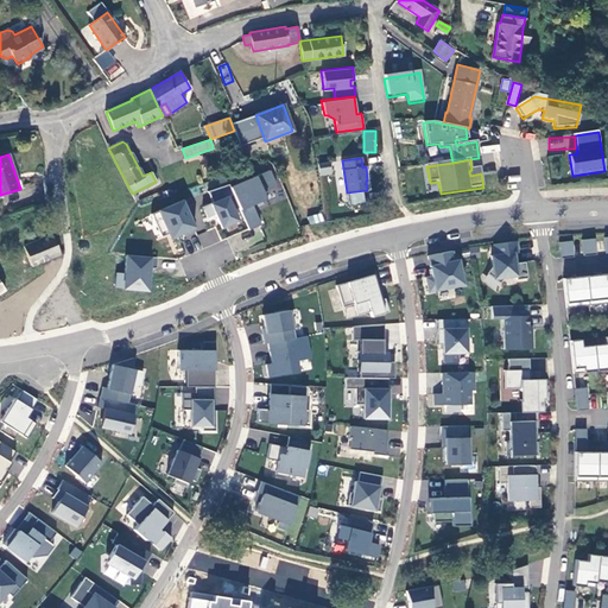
[(318,164),(320,172),(331,171),(330,163),(318,164)]
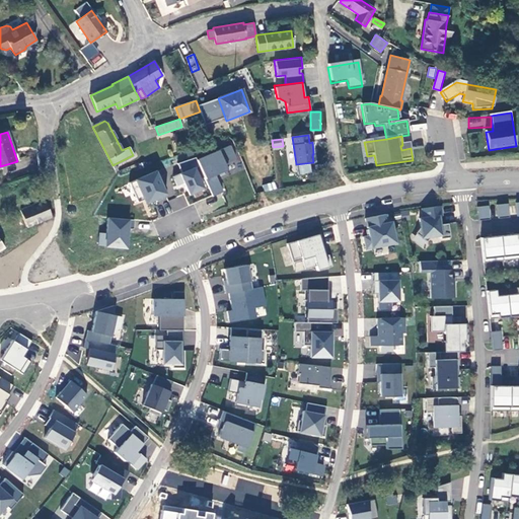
[(230,144),(196,158),(199,166),(210,194),(221,190),(215,174),(226,169),(224,163),(235,159),(230,144)]
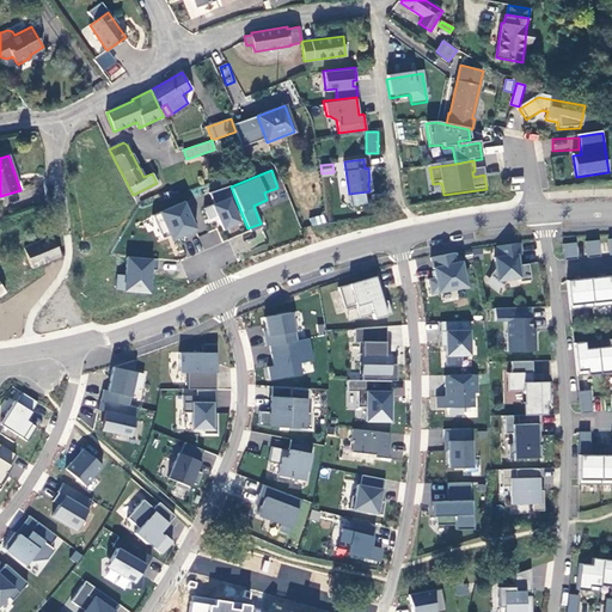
[(230,199),(234,196),(231,187),(209,194),(214,204),(204,209),(209,220),(216,216),(222,231),(240,224),(230,199)]
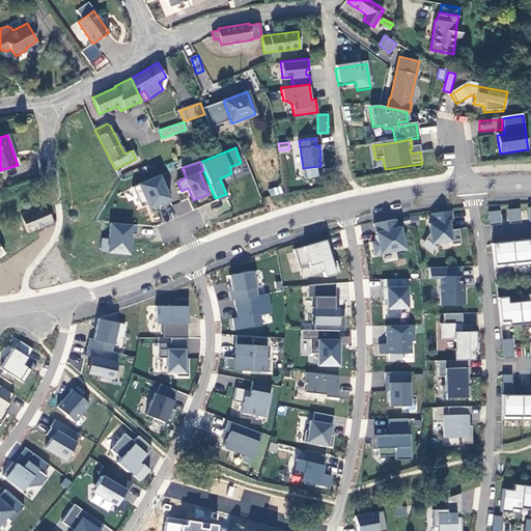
[(146,202),(148,207),(170,197),(160,172),(137,182),(138,184),(132,186),(140,204),(146,202)]
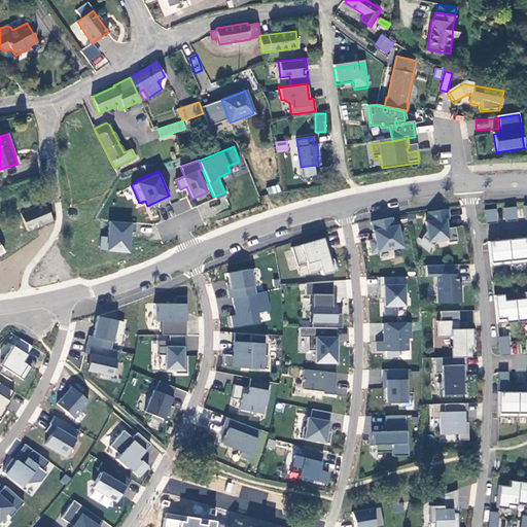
[(37,179),(19,185),(21,191),(39,185),(37,179)]
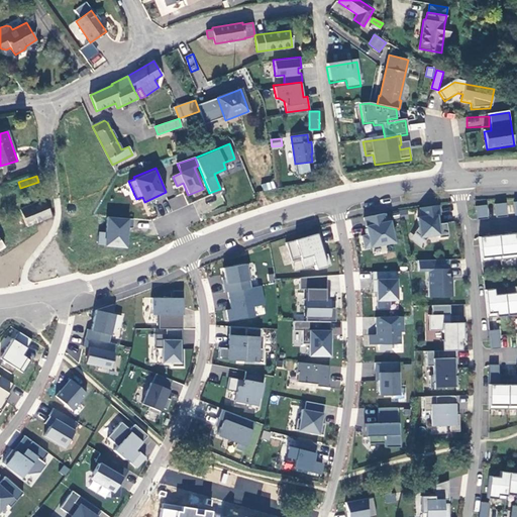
[(274,188),(273,182),(262,185),(263,191),(274,188)]
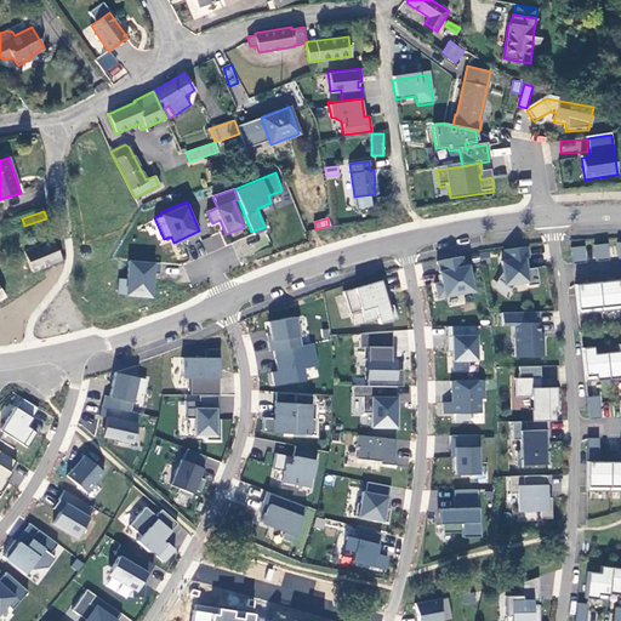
[(221,232),(201,239),(206,252),(226,246),(221,232)]
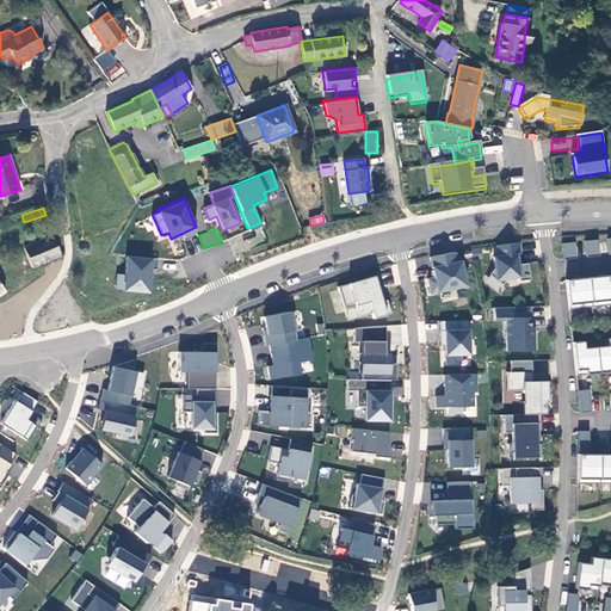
[(39,264),(61,255),(53,235),(24,248),(26,253),(32,266),(39,264)]
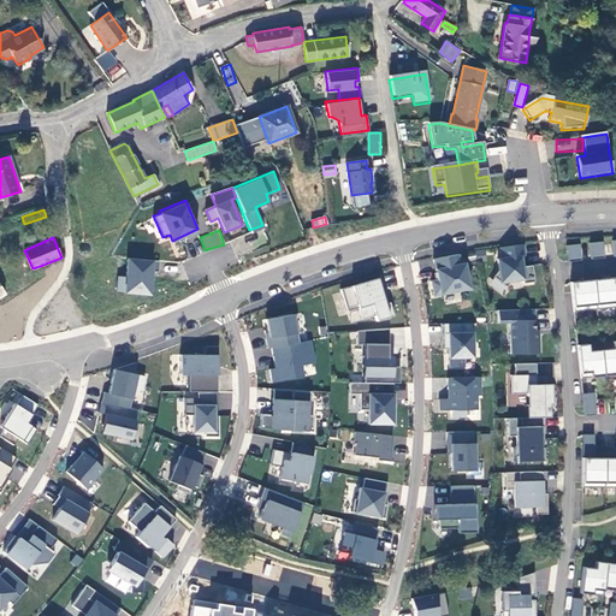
[(604,244),(591,246),(593,262),(605,261),(604,244)]
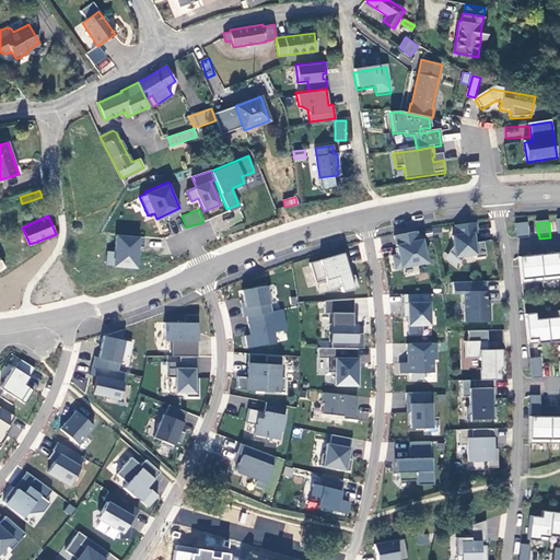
[(527,224),(516,225),(517,241),(529,240),(527,224)]
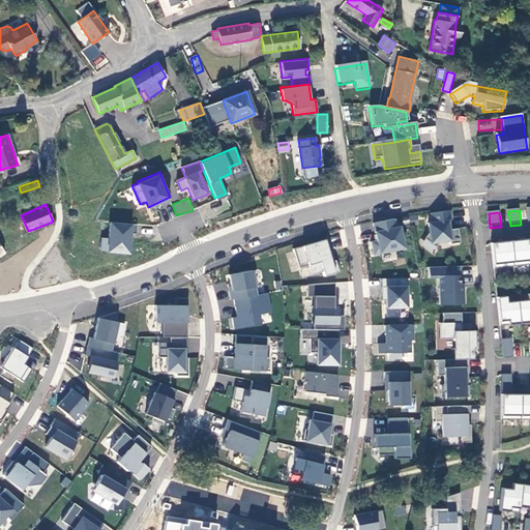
[(461,245),(459,231),(449,232),(448,224),(452,224),(450,213),(431,215),(432,226),(429,226),(430,235),(425,241),(437,249),(440,244),(450,243),(451,246),(461,245)]
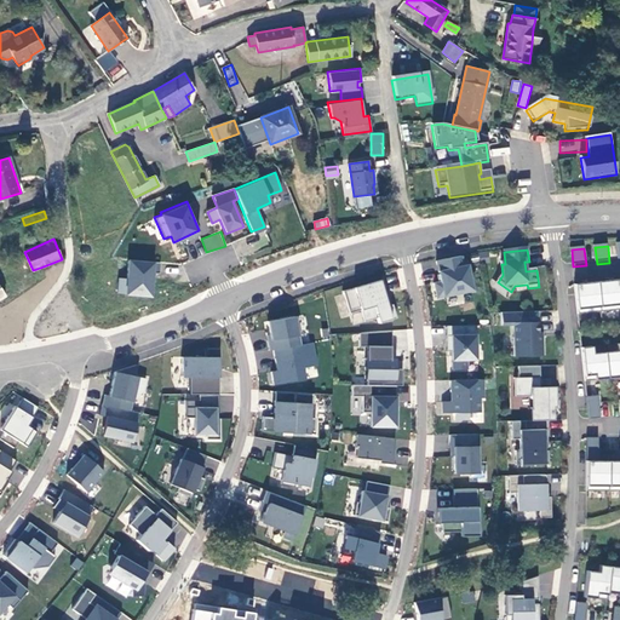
[(464,268),(461,258),(436,263),(441,283),(435,285),(437,300),(472,293),(468,268),(464,268)]
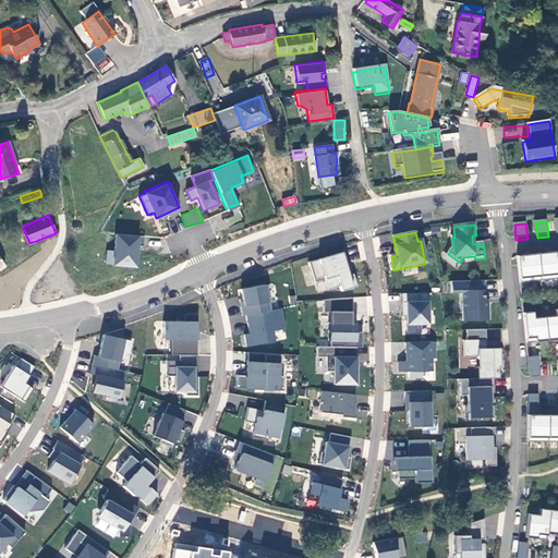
[(106,250),(106,264),(137,267),(138,245),(143,245),(144,237),(116,233),(113,251),(106,250)]
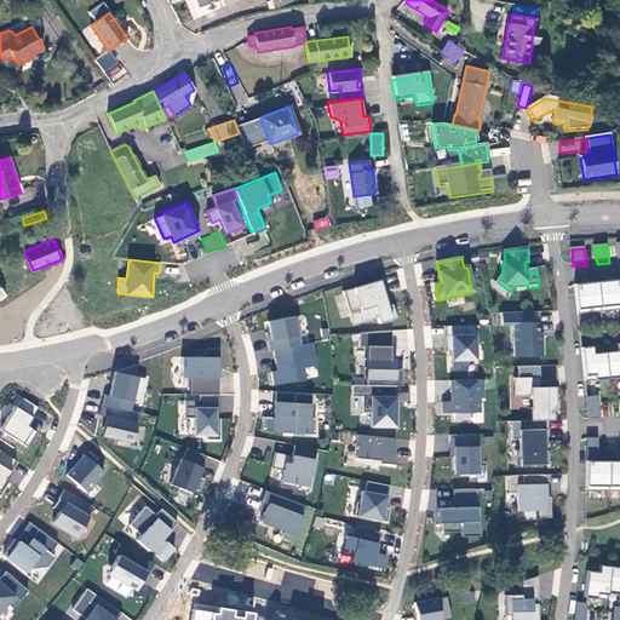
[(386,294),(383,281),(343,293),(349,315),(361,313),(363,323),(377,320),(379,325),(396,320),(392,306),(388,308),(384,296),(386,294)]
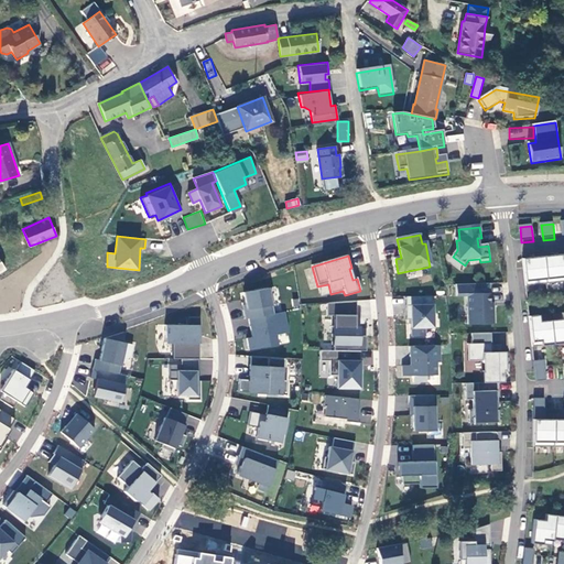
[(548,285),(563,283),(563,256),(545,259),(548,285)]
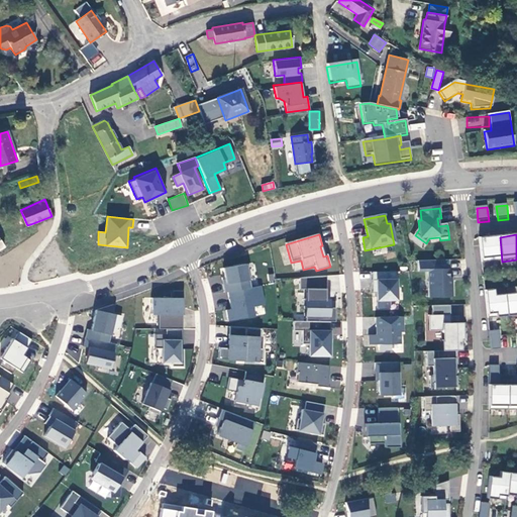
[(483,265),(502,262),(500,237),(480,239),(483,265)]
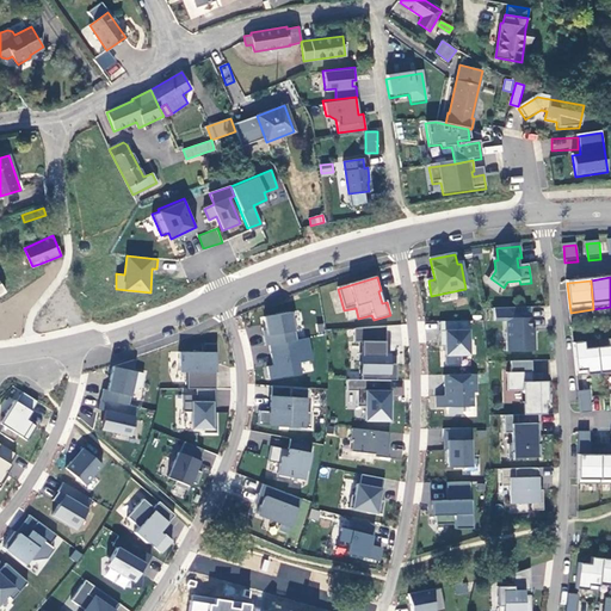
[(531,310),(507,310),(508,355),(536,353),(536,334),(531,334),(531,310)]
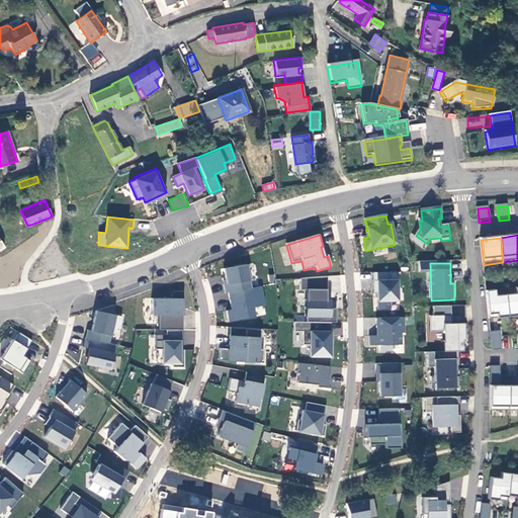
[(223,283),(225,292),(228,291),(251,287),(246,264),(224,268),(226,283),(223,283)]
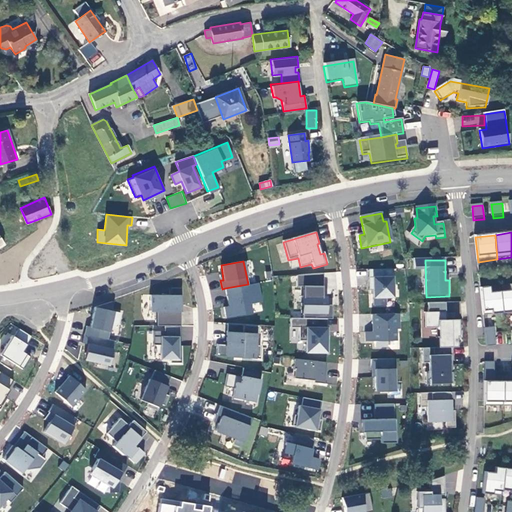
[(392,270),(368,271),(369,292),(370,292),(373,292),(373,295),(373,307),(386,306),(385,299),(393,298),(392,270)]
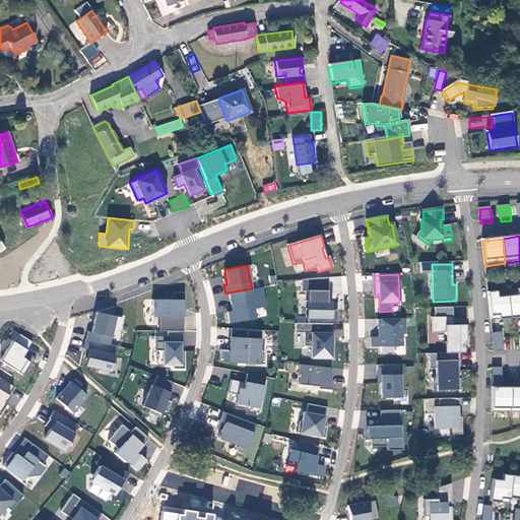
[(373,288),(373,275),(364,275),(365,288),(373,288)]
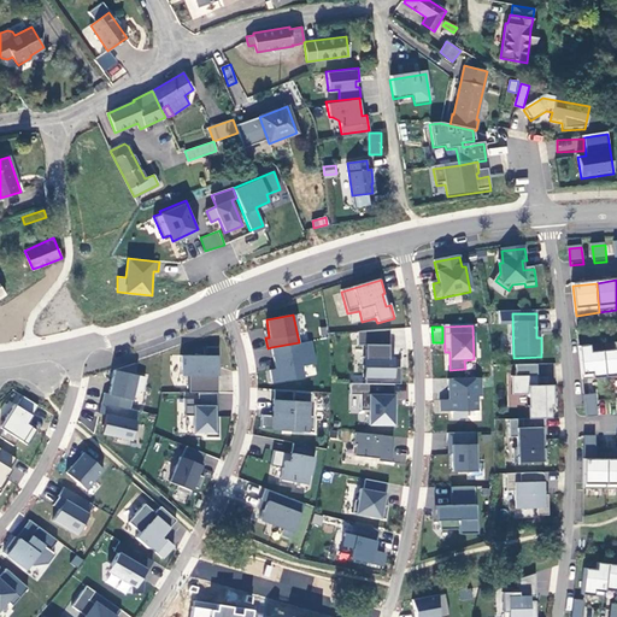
[(391,331),(358,333),(358,346),(365,346),(365,358),(364,358),(363,378),(365,378),(365,386),(394,386),(400,386),(400,369),(393,369),(393,359),(388,359),(388,347),(389,347),(391,331)]
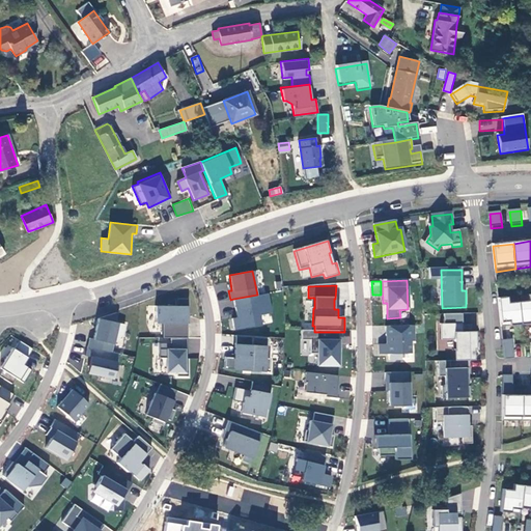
[(231,317),(233,330),(261,325),(259,314),(272,313),(268,294),(257,295),(233,299),(236,316),(231,317)]
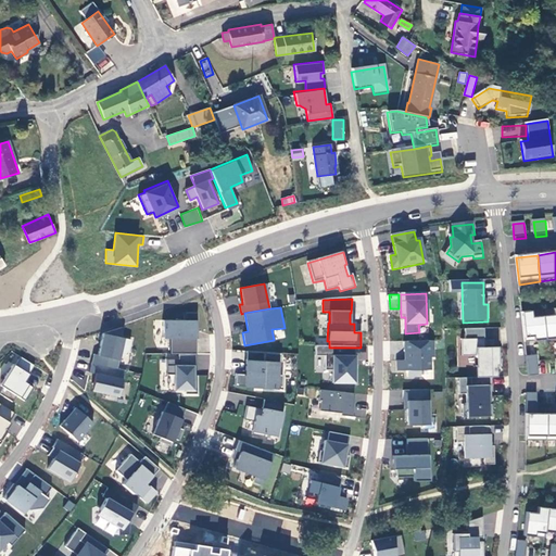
[(555,340),(555,310),(554,311),(555,317),(544,318),(547,342),(555,340)]
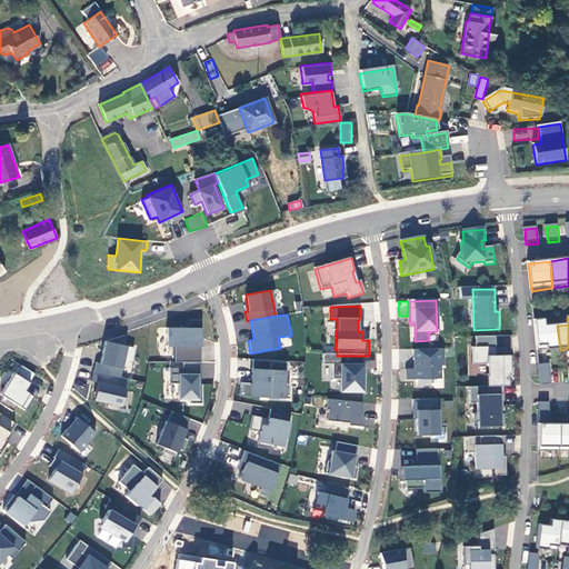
[(538,352),(560,350),(557,326),(546,327),(546,320),(535,321),(538,352)]
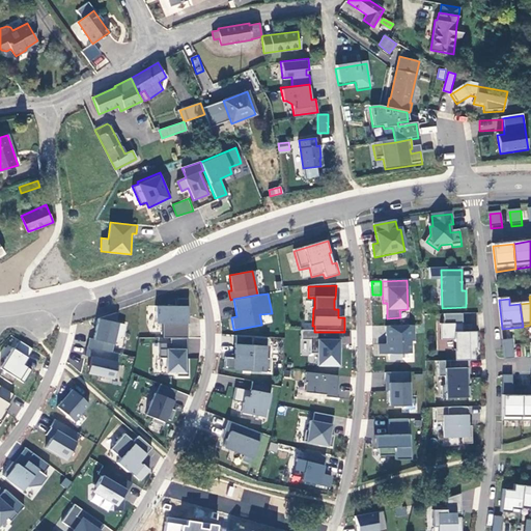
[(171,339),(186,339),(186,323),(188,323),(188,308),(189,308),(189,300),(177,300),(177,307),(156,307),(156,325),(163,325),(163,338),(163,339),(171,339)]
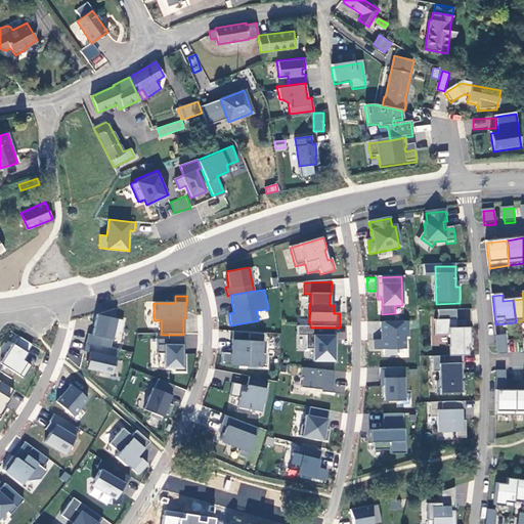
[(469,358),(469,347),(471,347),(470,330),(460,330),(457,330),(457,323),(456,312),(439,312),(439,322),(435,322),(436,338),(449,338),(450,358),(464,358),(469,358)]
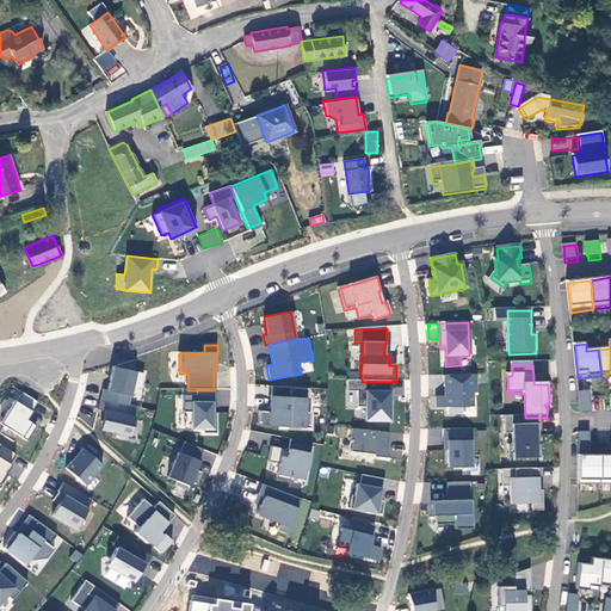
[(100,400),(129,407),(136,371),(112,365),(107,389),(103,388),(100,400)]
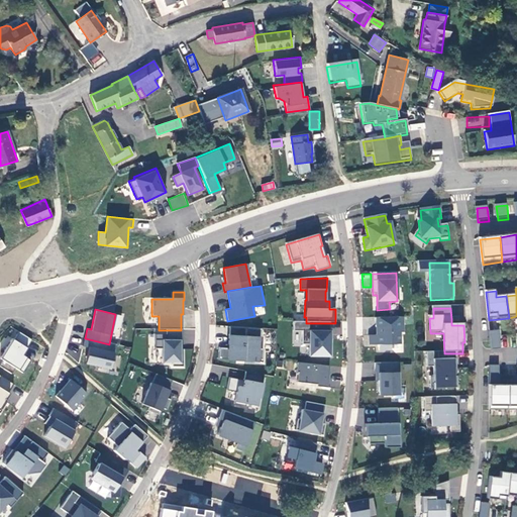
[(368,334),(369,344),(401,343),(400,331),(403,331),(403,316),(375,317),(375,334),(368,334)]
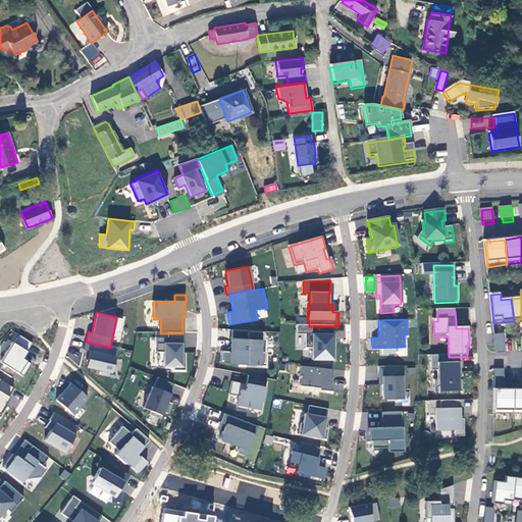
[(305,349),(312,349),(311,361),(334,361),(334,345),(332,344),(333,326),(309,326),(296,325),(296,331),(305,331),(305,335),(305,349)]
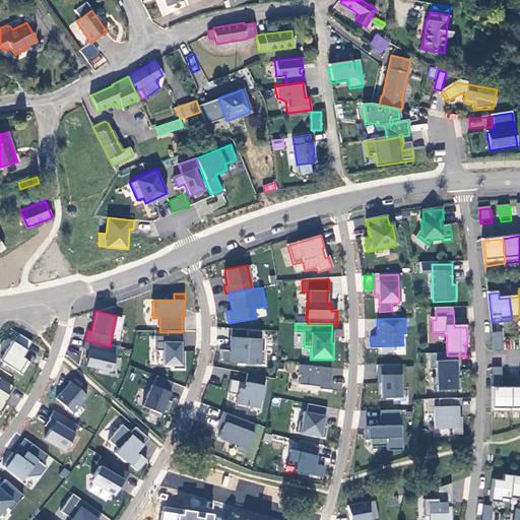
[(219,349),(219,361),(263,364),(264,350),(259,350),(259,338),(262,338),(262,330),(231,328),(230,336),(228,336),(226,349),(219,349)]
